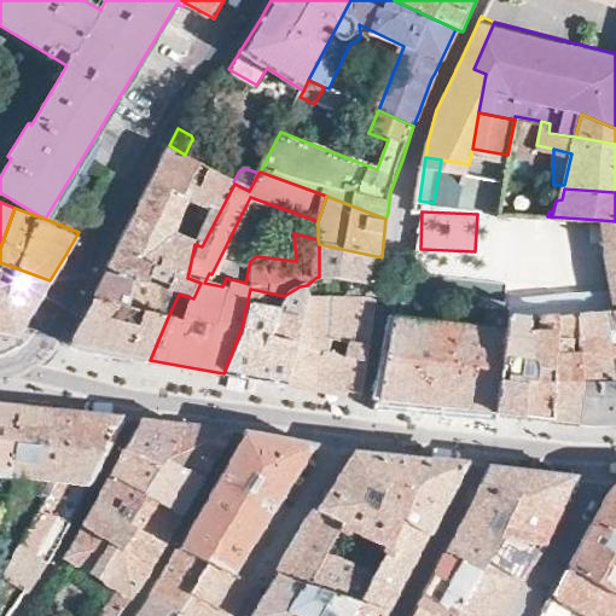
[(615,221),(600,220),(602,242),(610,288),(615,312),(615,221)]
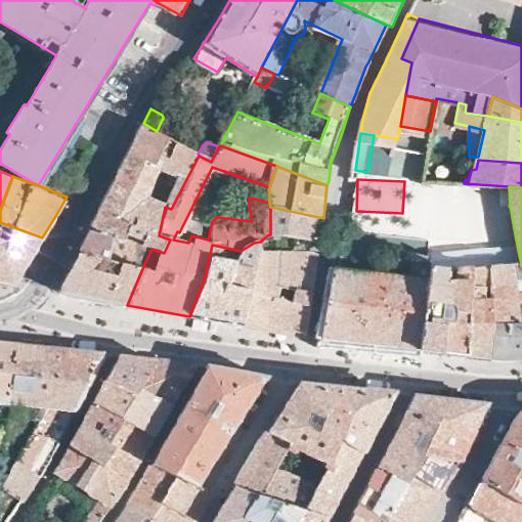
[(323,218),(270,207),(270,234),(287,234),(308,240),(319,243),(321,231),(323,218)]
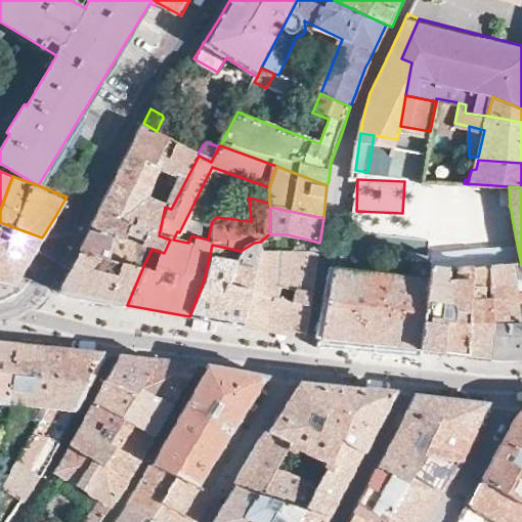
[(42,237),(0,222),(0,281),(14,284),(31,256),(42,237)]
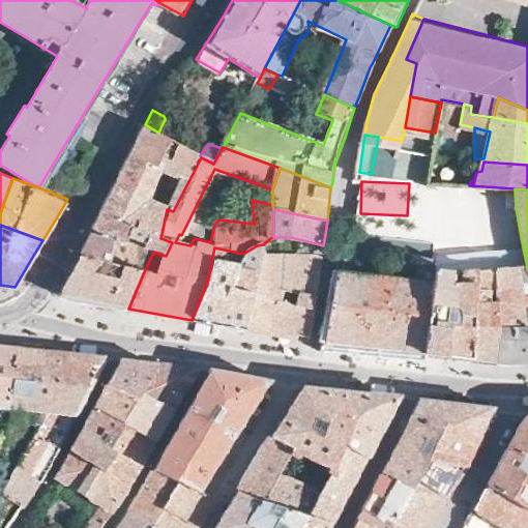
[(85,244),(78,258),(110,263),(116,240),(91,232),(85,244)]
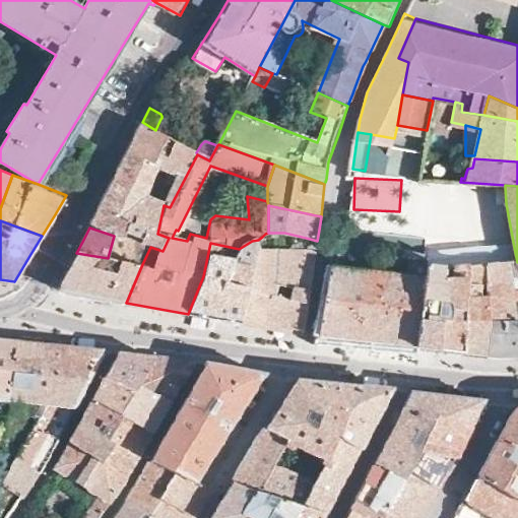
[(150,247),(114,236),(108,258),(142,264),(150,247)]
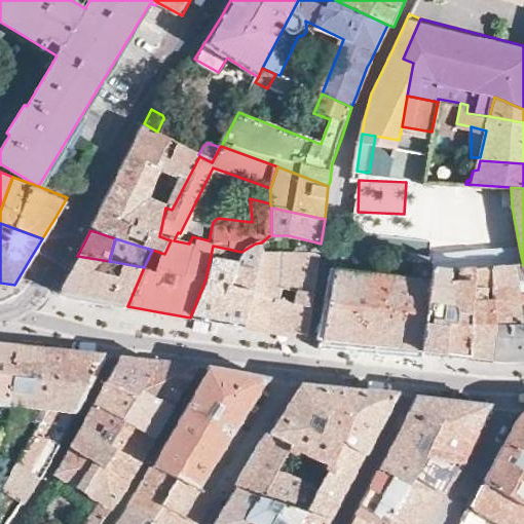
[(258,247),(255,244),(241,252),(213,246),(206,279),(190,317),(206,321),(230,325),(244,327),(257,277),(262,250),(258,247)]
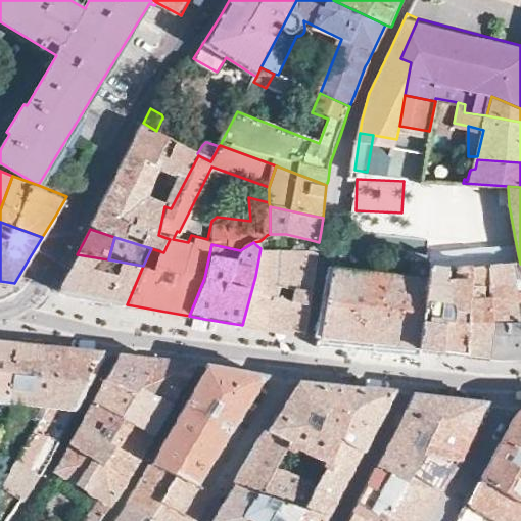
[(341,249),(368,252),(369,246),(343,243),(341,249)]
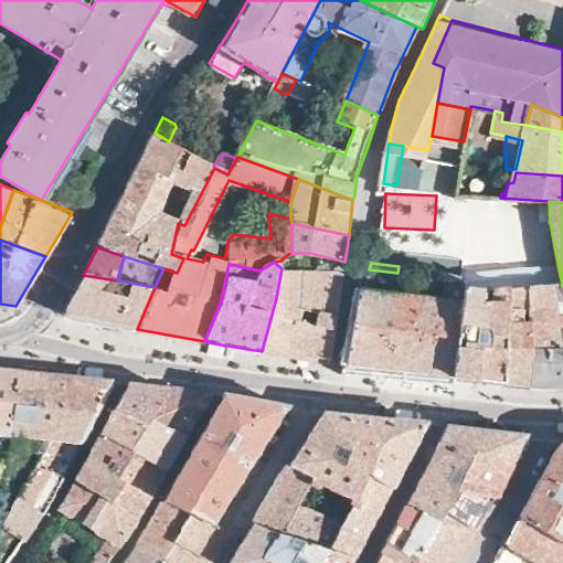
[(546,264),(466,271),(465,279),(464,288),(509,288),(562,285),(558,263),(546,264)]
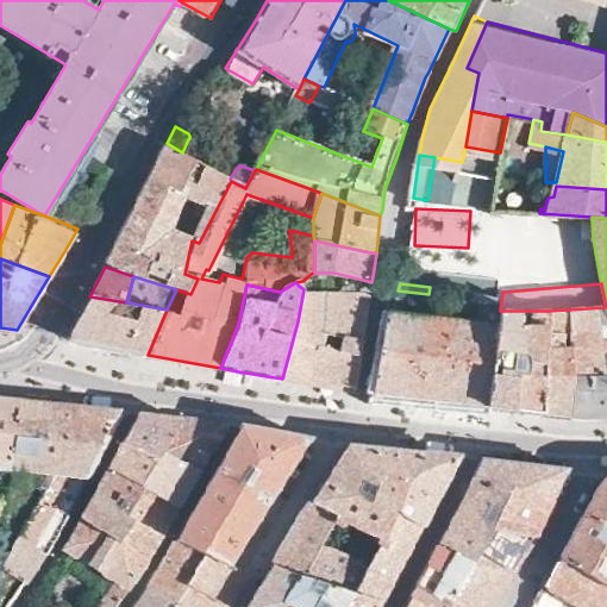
[(345,294),(304,289),(298,321),(282,379),(321,386),(355,392),(362,349),(369,296),(345,294)]
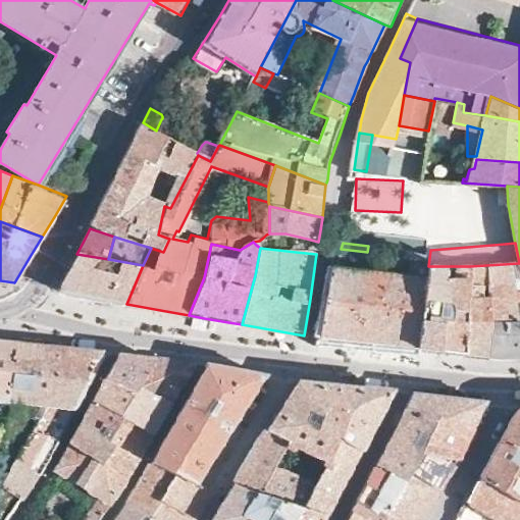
[(98,300),(126,304),(143,265),(108,259),(76,254),(59,284),(58,289),(59,291),(63,293),(67,294),(98,300)]
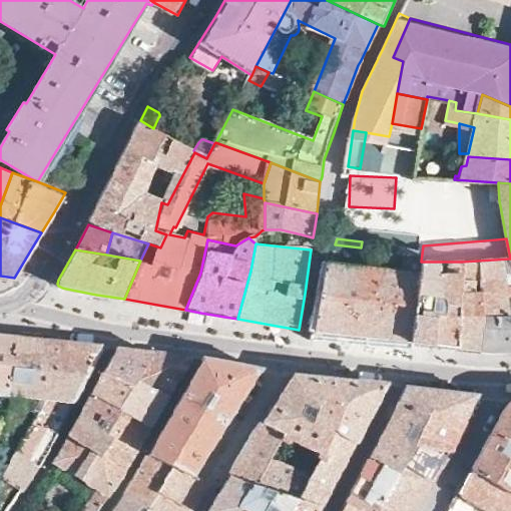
[(510,259),(462,262),(460,349),(476,351),(495,354),(500,354),(510,354),(510,259)]
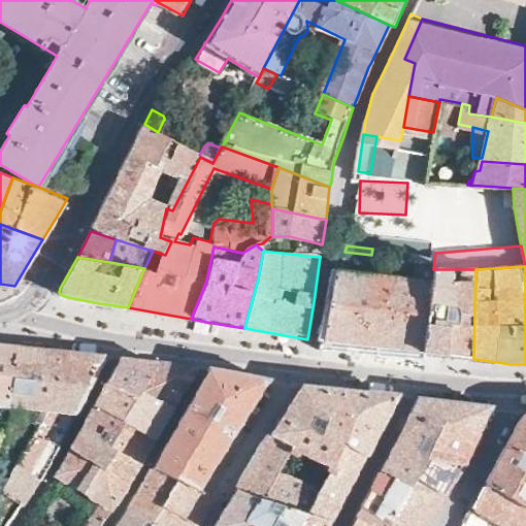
[(473,359),(475,269),(433,269),(431,283),(423,353),(433,354),(464,358),(473,359)]
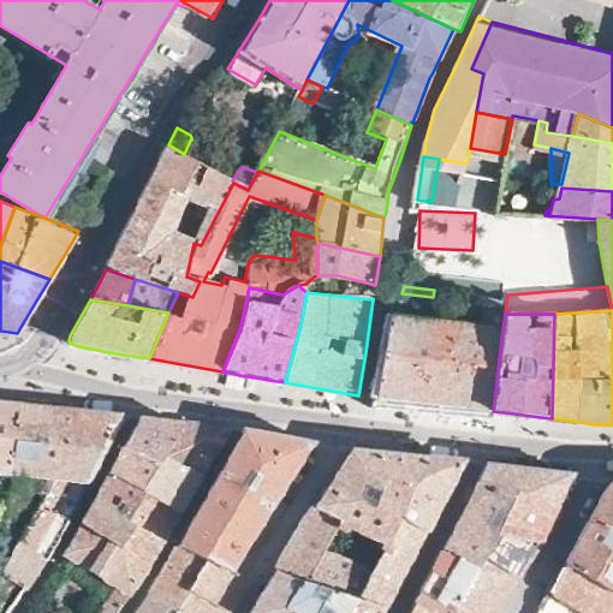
[(493,411),(503,329),(396,317),(392,317),(380,390),(380,397),(439,404),(493,411)]
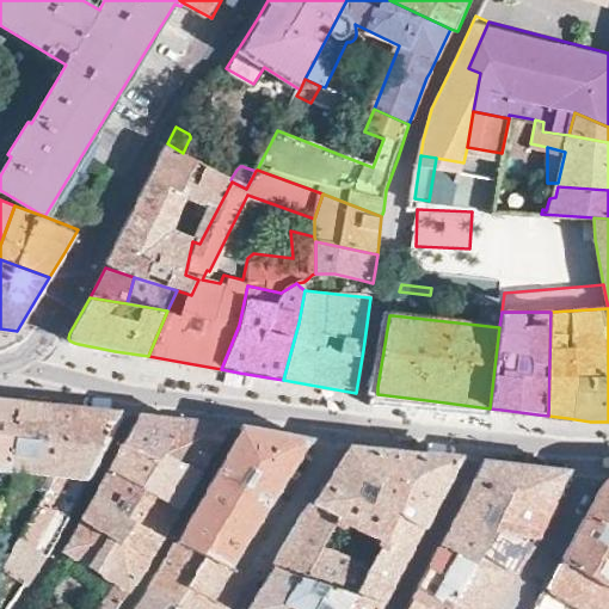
[(0,467),(11,468),(19,399),(0,397),(0,467)]
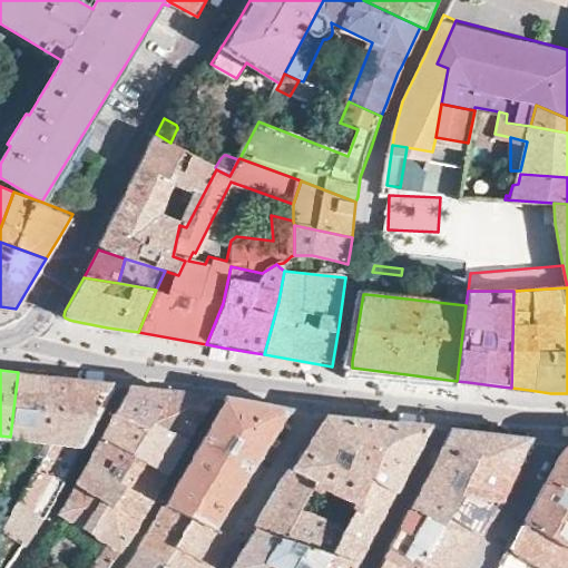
[(70,378),(18,372),(10,437),(0,529),(18,500),(30,478),(25,476),(31,460),(32,458),(32,454),(33,452),(35,450),(36,437),(43,438),(42,448),(47,448),(52,439),(82,442),(101,405),(114,382),(70,378)]
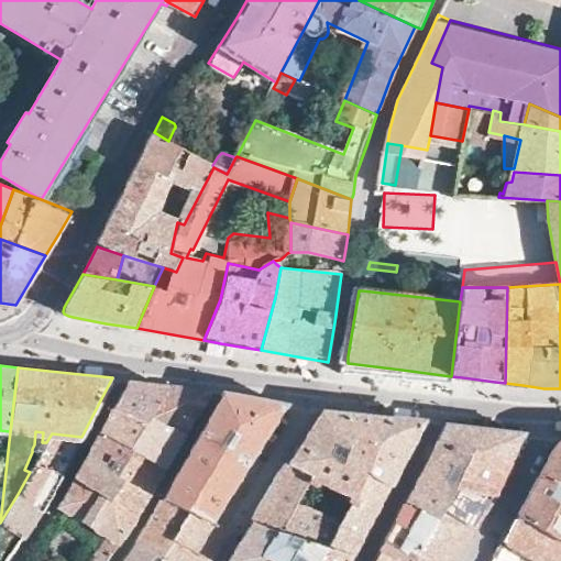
[(146,417),(167,384),(143,382),(128,380),(121,394),(113,407),(141,425),(146,417)]
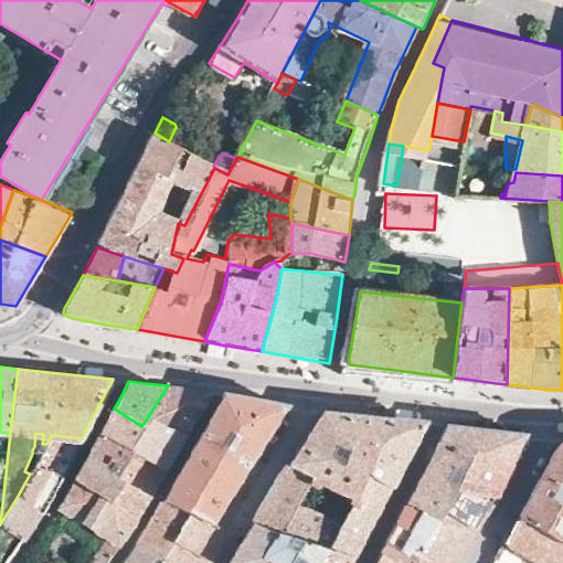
[(186,388),(168,385),(147,418),(186,433),(209,393),(209,392),(209,391),(208,390),(186,388)]
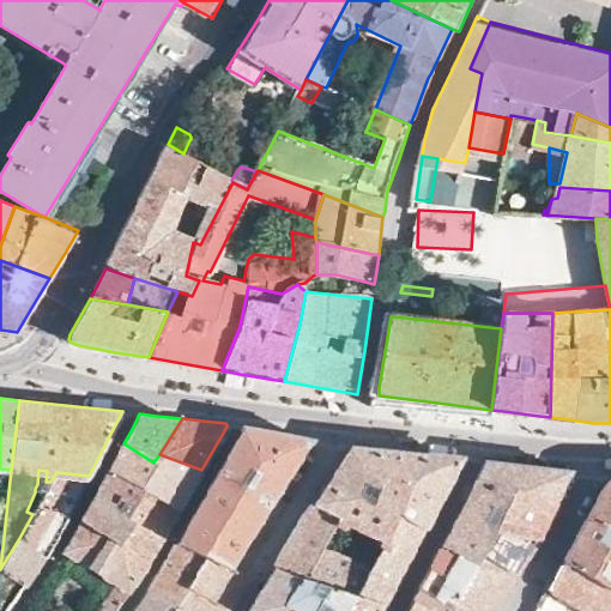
[(217,557),(234,566),(313,440),(273,431),(243,424),(179,539),(217,557)]
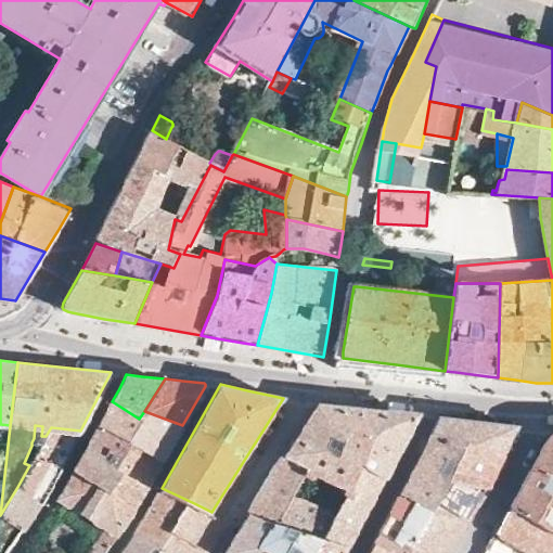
[(106,412),(100,424),(127,440),(139,419),(112,401),(106,412)]
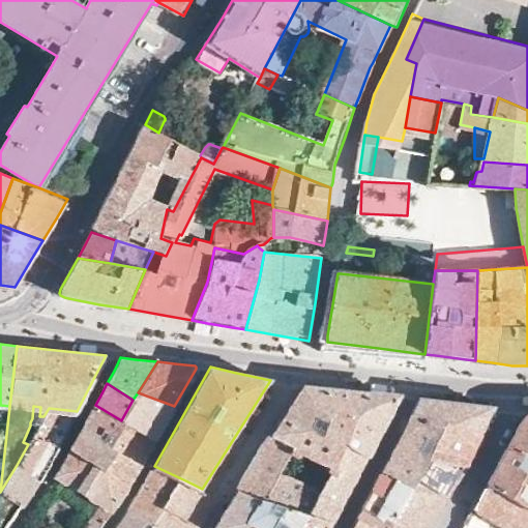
[(271,430),(270,434),(298,440),(342,450),(370,393),(339,389),(302,385),(275,431),(271,430)]
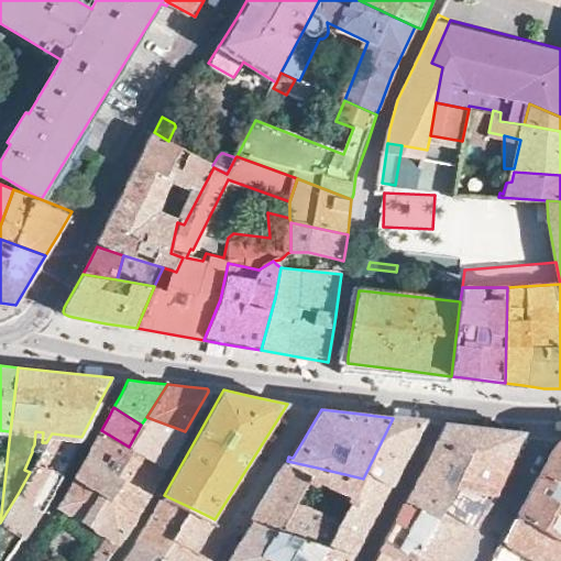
[(129,447),(135,450),(165,466),(178,443),(185,431),(146,417),(141,425),(129,447)]
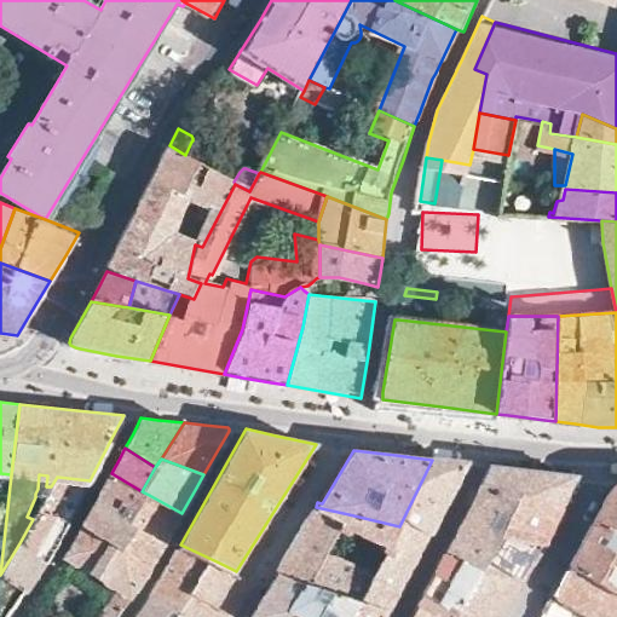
[(432,460),(399,526),(428,534),(439,511),(462,463),(445,461),(432,460)]
